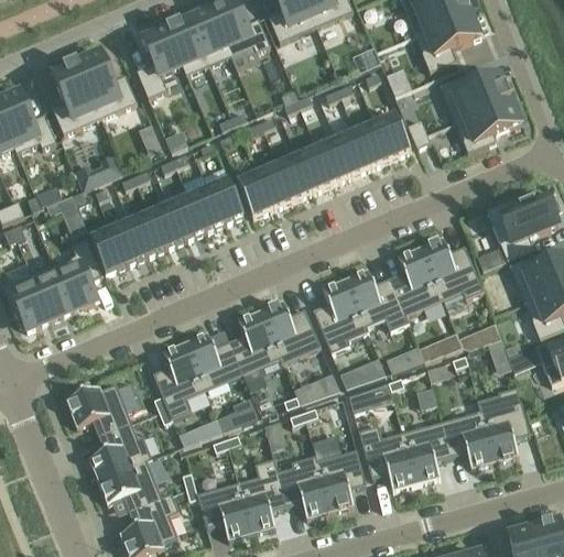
[(236,0),(212,10),(231,56),(253,47),(256,53),(270,46),(259,20),(247,24),(236,0)]
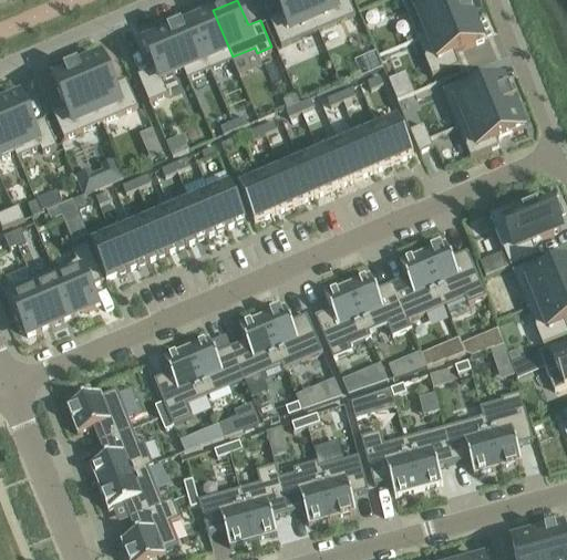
[(278,0),(282,10),(269,16),(281,43),(318,27),(307,0),(278,0)]
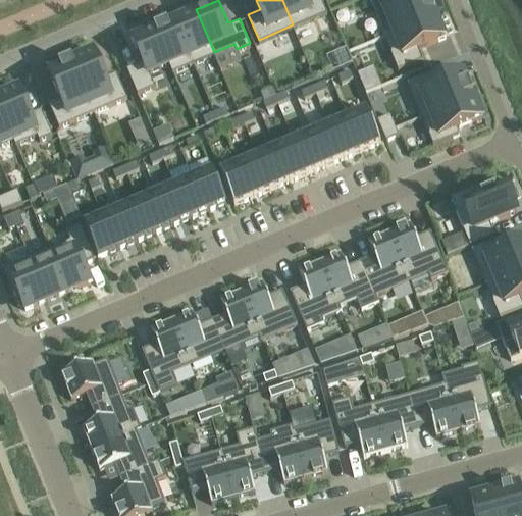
[(282,0),(293,24),(327,10),(322,0),(282,0)]
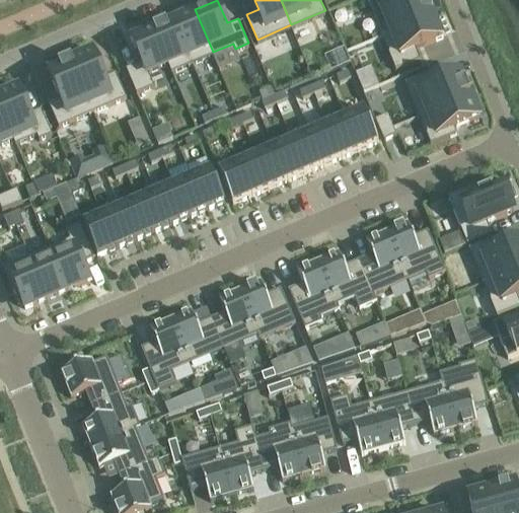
[(368,0),(380,28),(381,32),(433,11),(428,0),(397,0),(368,0)]
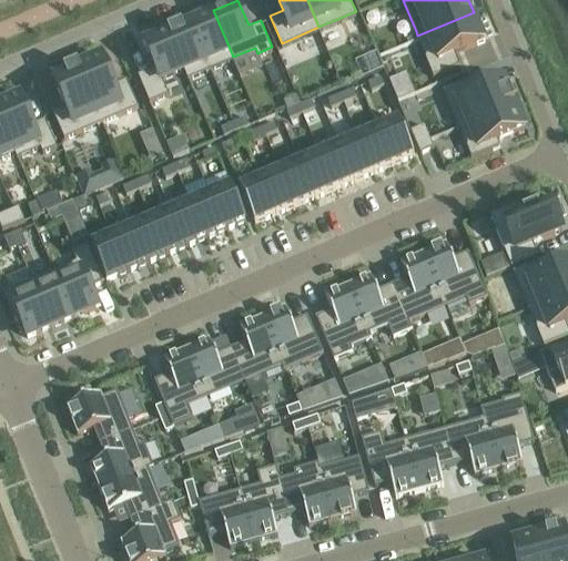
[(213,10),(191,20),(211,67),(233,57),(213,10)]
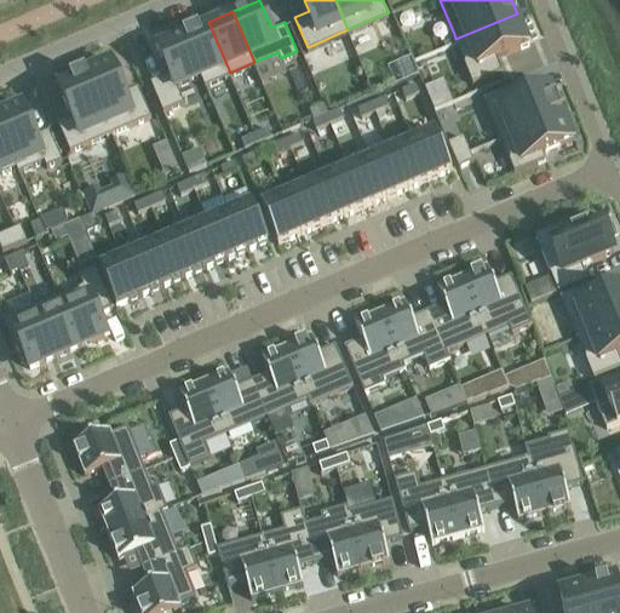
[(517,13),(455,39),(472,80),(503,67),(497,53),(528,40),(517,13)]
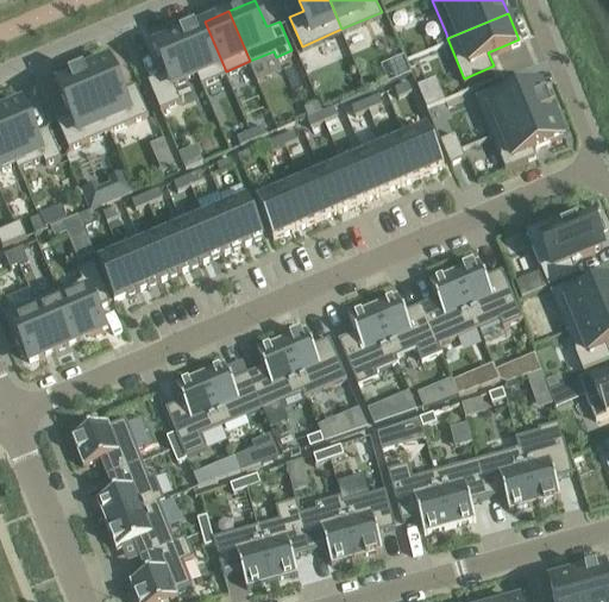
[(205,22),(181,31),(198,70),(196,71),(201,82),(226,71),(205,22)]
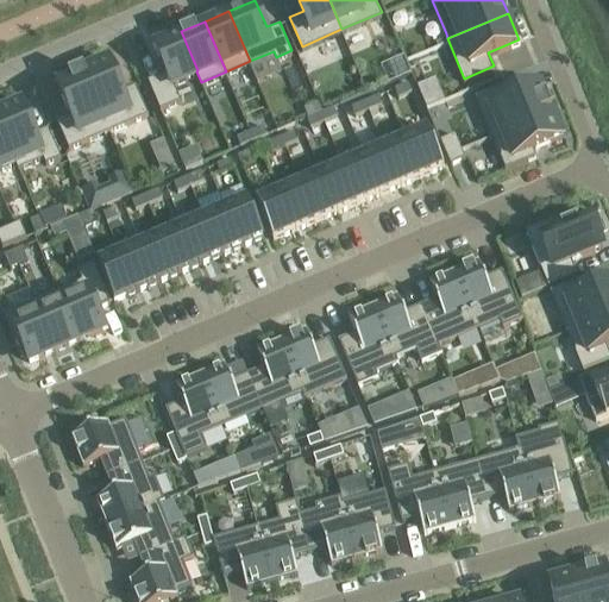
[(167,69),(148,77),(161,106),(181,98),(174,81),(196,71),(198,70),(181,31),(155,43),(167,69)]
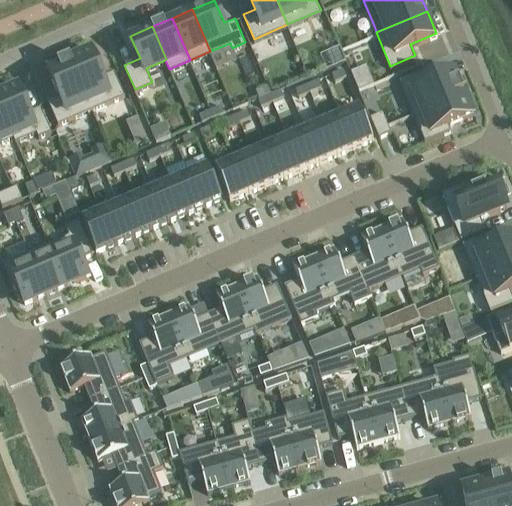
[(92,48),(70,57),(91,108),(125,94),(114,69),(103,74),(92,48)]
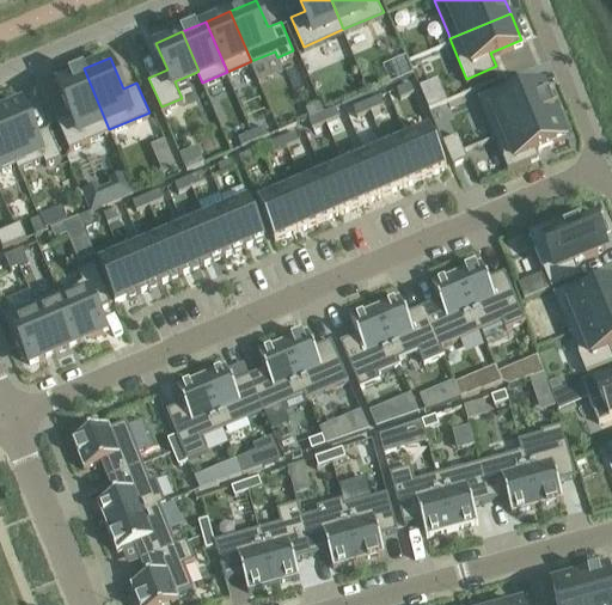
[(71,110),(56,116),(69,146),(109,129),(84,68),(57,79),(71,110)]
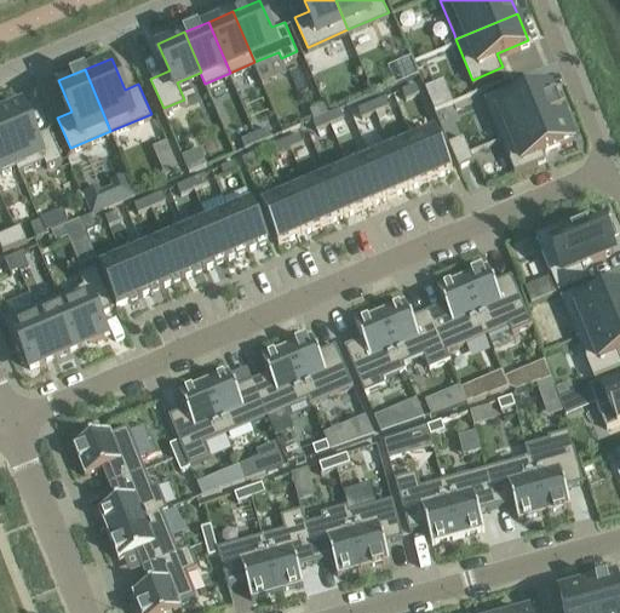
[(415,80),(402,86),(406,95),(419,90),(415,80)]
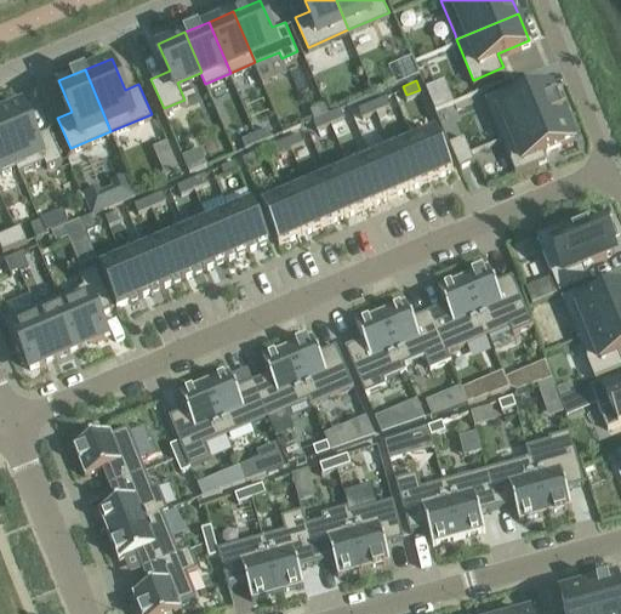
[(514,83),(484,95),(501,135),(563,109),(552,83),(519,96),(514,83)]
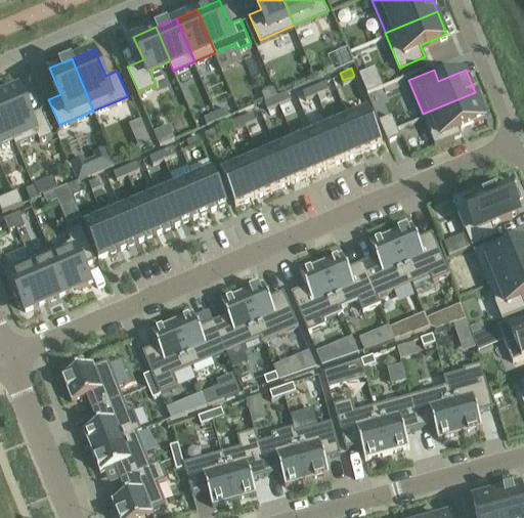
[(325,79),(314,83),(317,91),(329,86),(325,79)]
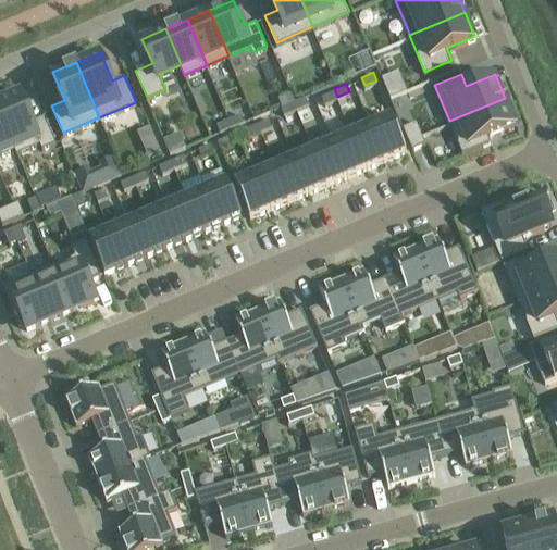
[(334,88),(321,94),(325,102),(337,97),(334,88)]
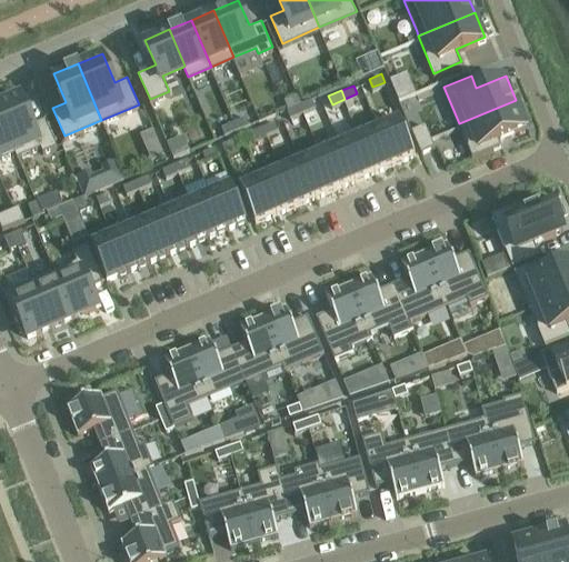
[(20,92),(0,101),(0,112),(16,150),(15,150),(17,154),(40,144),(42,150),(57,143),(46,117),(32,122),(20,92)]
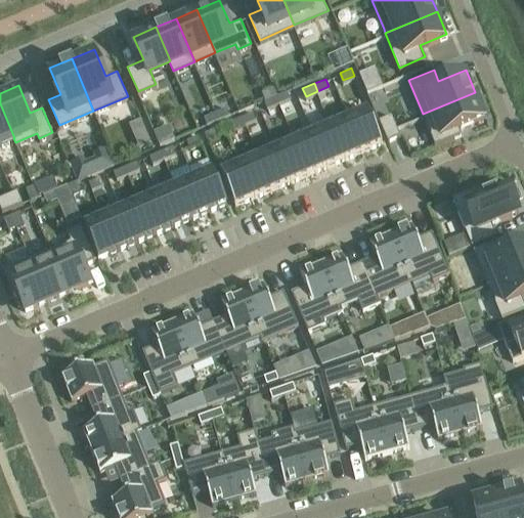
[(274,85),(262,89),(265,97),(277,92),(274,85)]
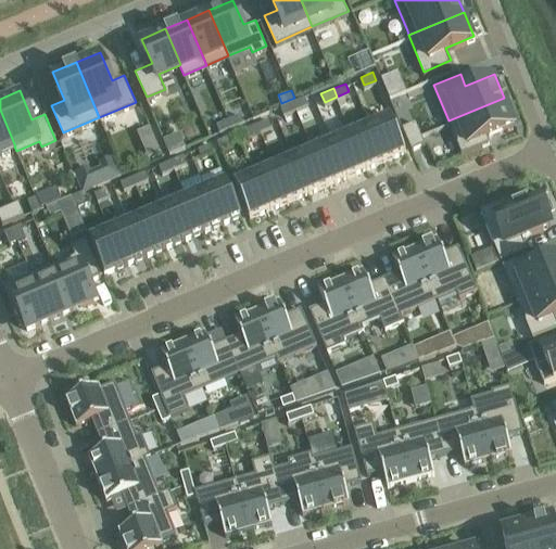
[(304,94),(292,99),(295,107),(307,102),(304,94)]
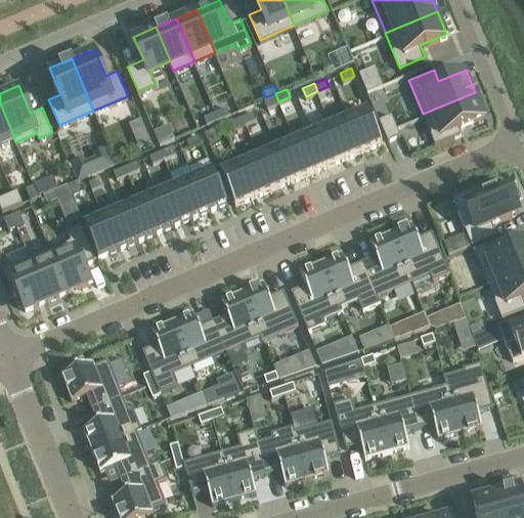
[(475,92),(423,114),(435,142),(461,132),(459,126),(484,115),(475,92)]
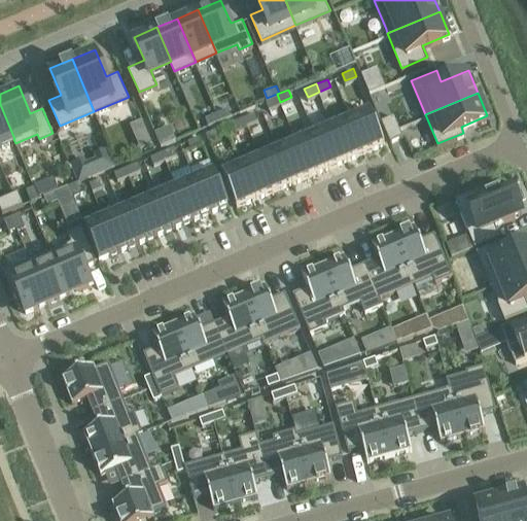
[(277,94),(266,99),(269,107),(280,102),(277,94)]
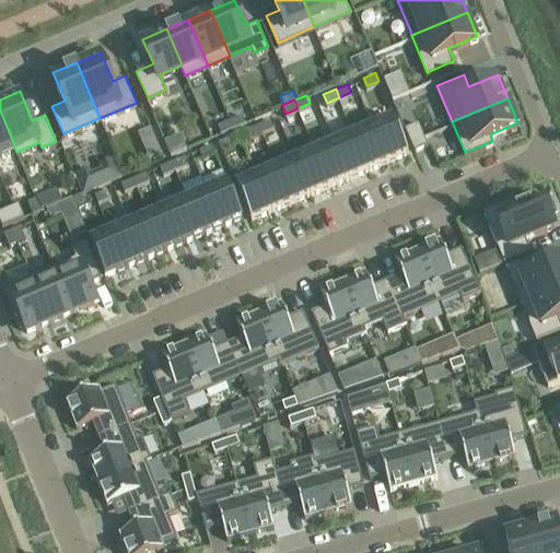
[(0,110),(0,153),(14,148),(15,148),(0,110)]
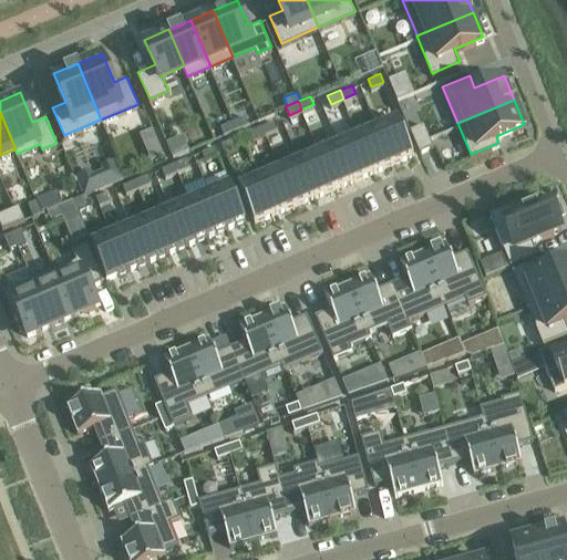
[(245,113),(233,118),(236,126),(248,122),(245,113)]
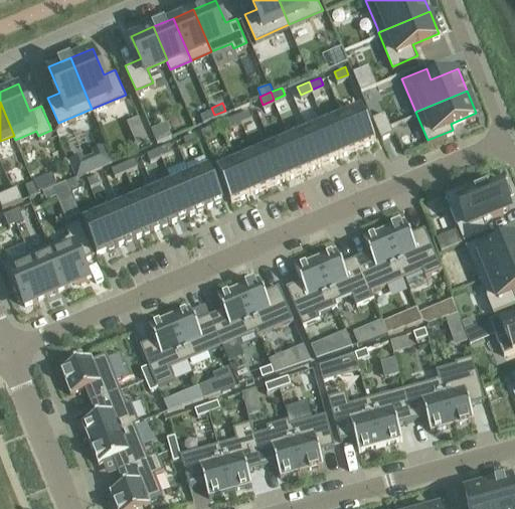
[(361,105),(342,113),(356,146),(375,138),(361,105)]
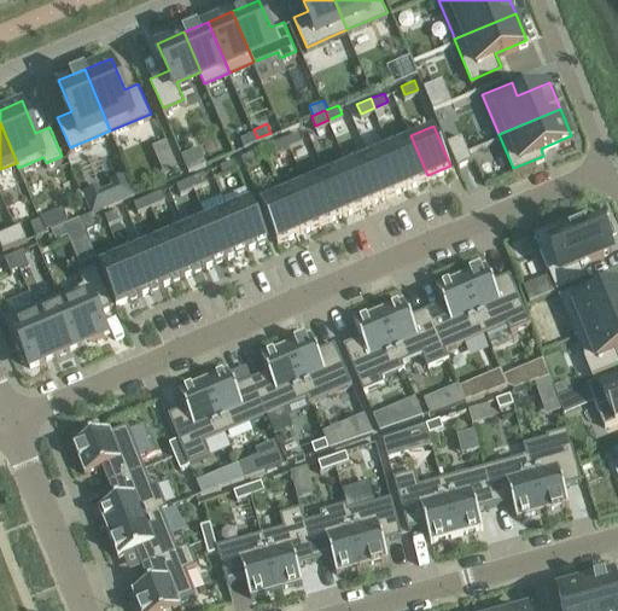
[(254,129),(240,135),(244,144),(257,138),(254,129)]
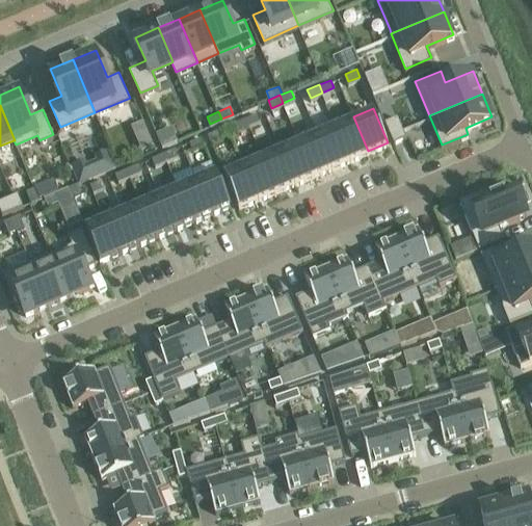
[(257,111),(245,116),(248,124),(260,119),(257,111)]
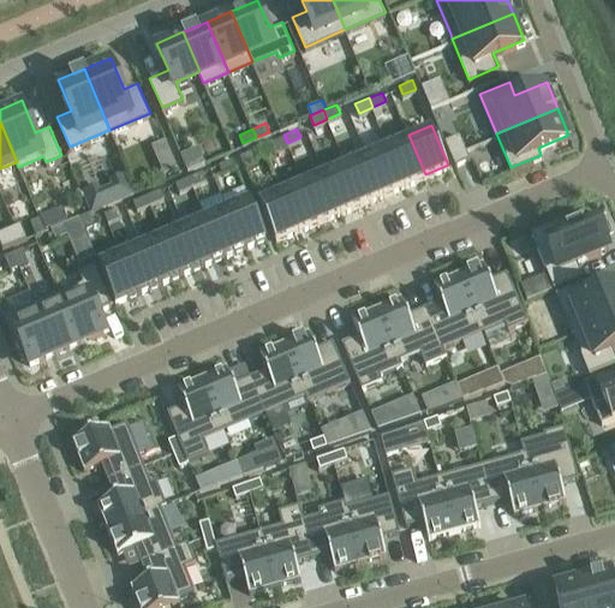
[(459,132),(445,138),(455,162),(470,155),(459,132)]
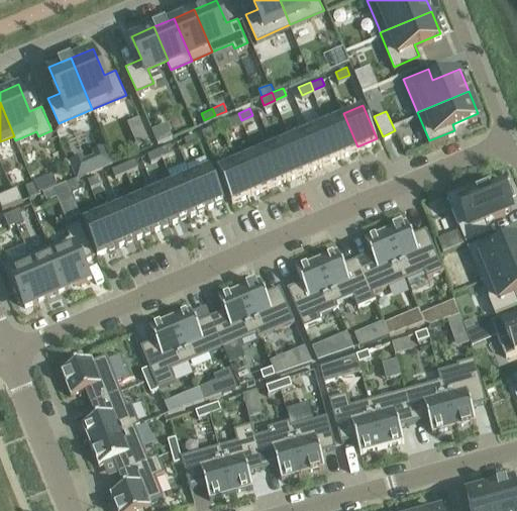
[(238,113),(227,117),(230,125),(241,120),(238,113)]
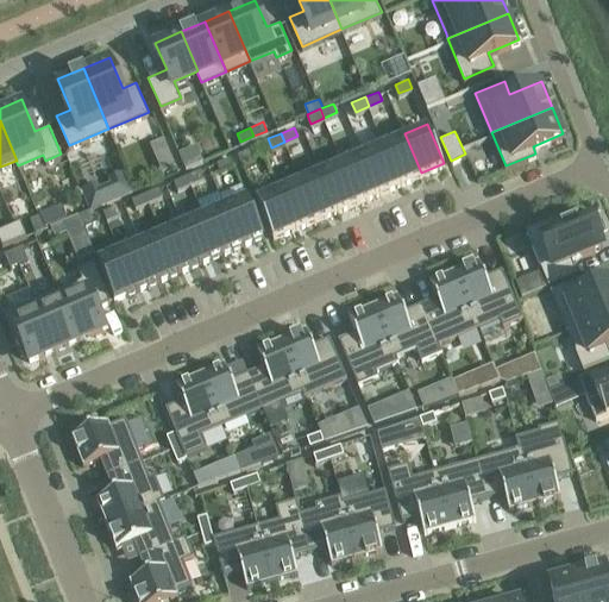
[(405,133),(384,143),(401,182),(421,173),(405,133)]
